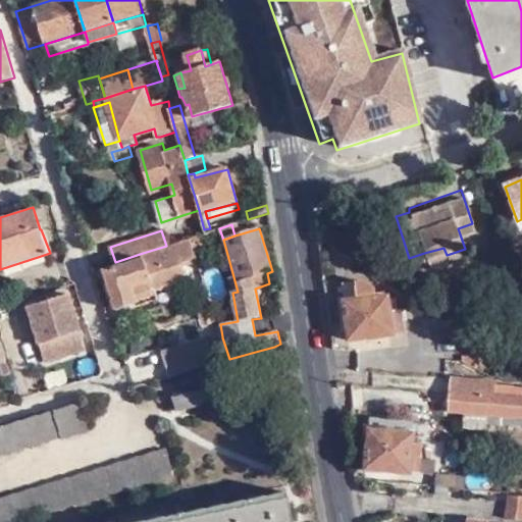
[(208,259),(200,235),(191,238),(198,258),(199,262),(208,259)]
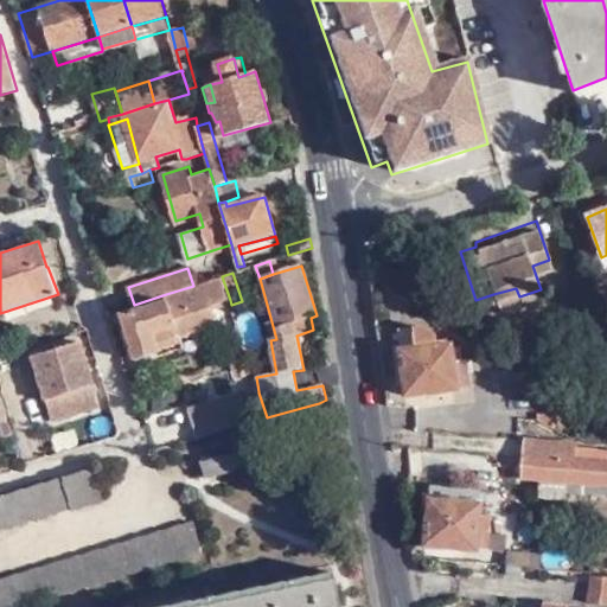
[(222,276),(193,286),(166,294),(167,300),(122,314),(135,359),(180,346),(178,337),(218,325),(212,305),(230,300),(222,276)]
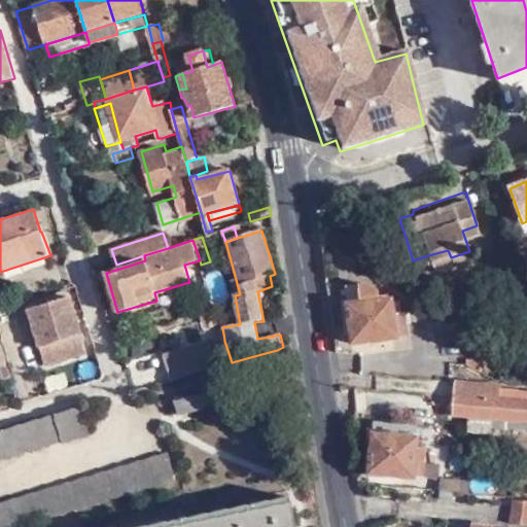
[(452,261),(451,257),(448,250),(428,255),(432,266),(452,261)]
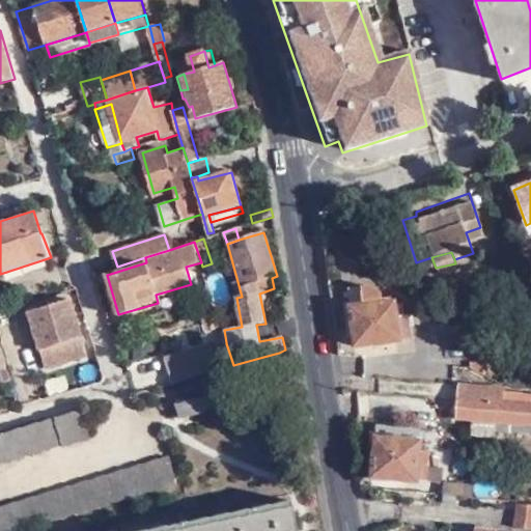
[(364,290),(339,292),(347,354),(396,347),(396,345),(407,344),(402,318),(393,319),(391,304),(376,305),(375,297),(364,290)]
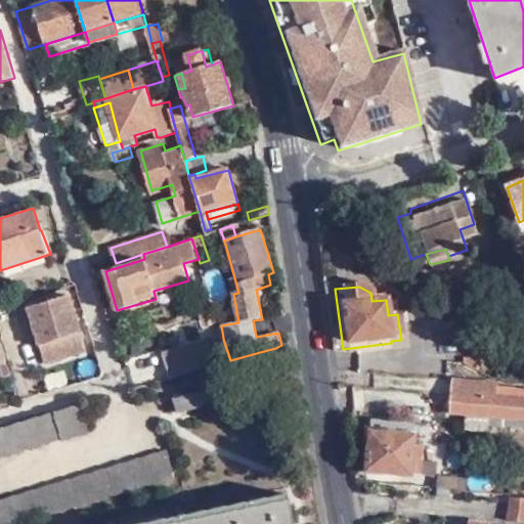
[(189,293),(200,331),(218,325),(207,288),(189,293)]
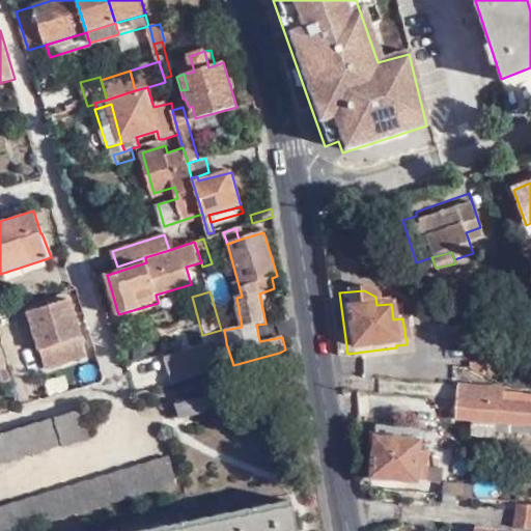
[(71,299),(30,311),(42,350),(31,353),(35,367),(86,352),(71,299)]
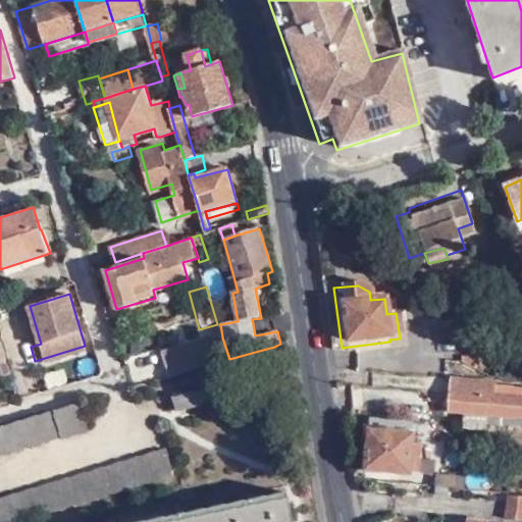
[(162,354),(168,376),(229,359),(222,337),(222,336),(162,354)]
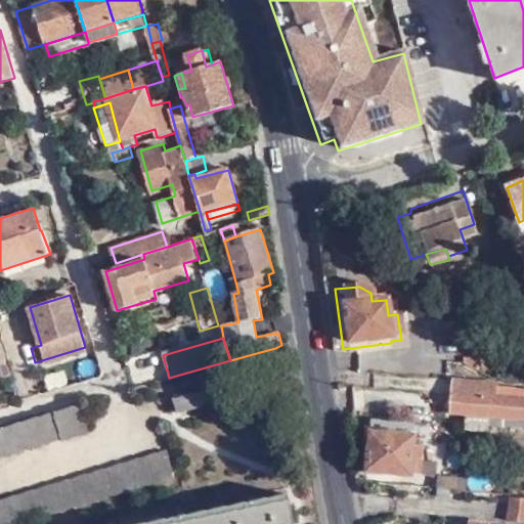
[(0,377),(9,375),(5,360),(0,361),(0,377)]
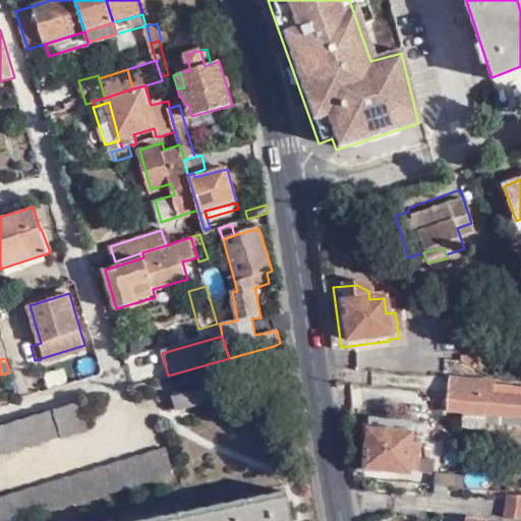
[(488,386),(444,384),(442,416),(458,416),(458,432),(479,433),(481,418),(520,421),(520,391),(519,402),(489,399),(488,386)]
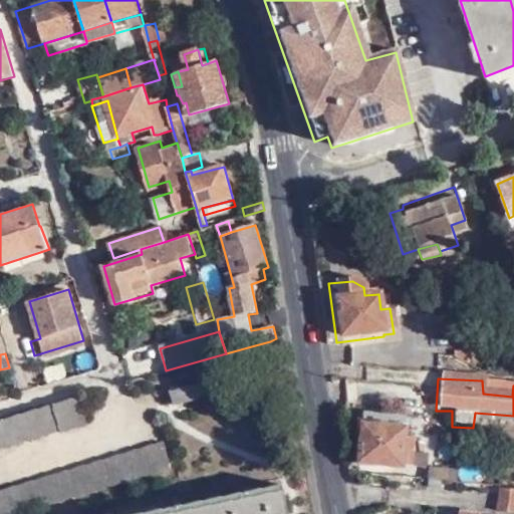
[(204,382),(171,391),(174,405),(208,395),(204,382)]
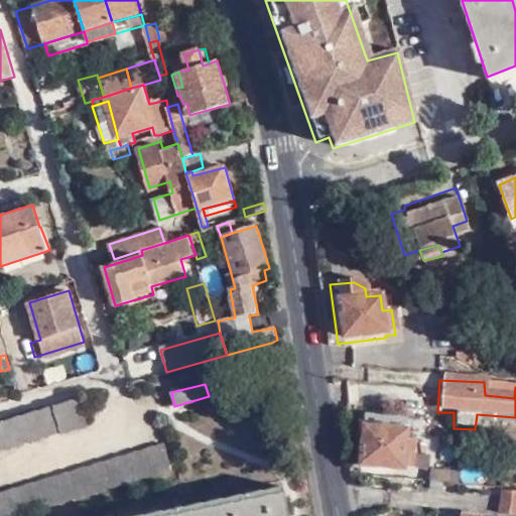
[(79,398),(0,420),(0,449),(55,434),(57,436),(87,428),(79,398)]
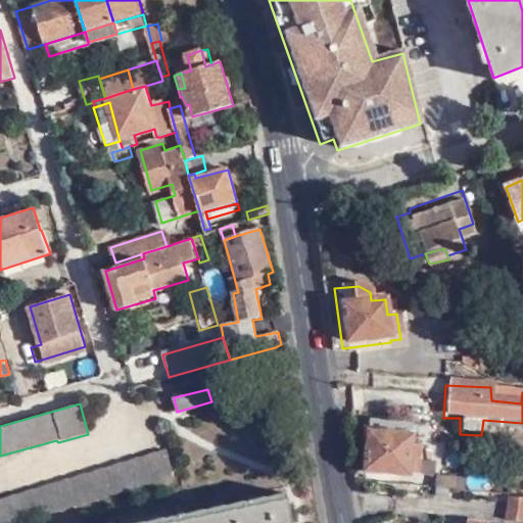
[(368,421),(365,435),(406,439),(407,425),(368,421)]
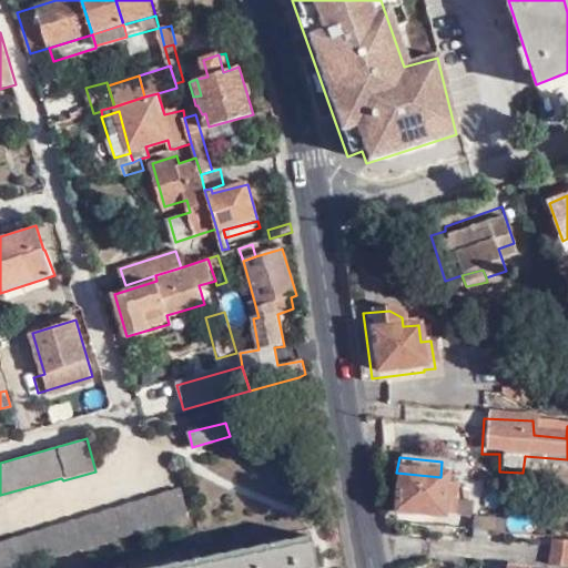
[(440,477),(396,473),(394,513),(450,519),(450,515),(454,486),(444,484),(440,477)]
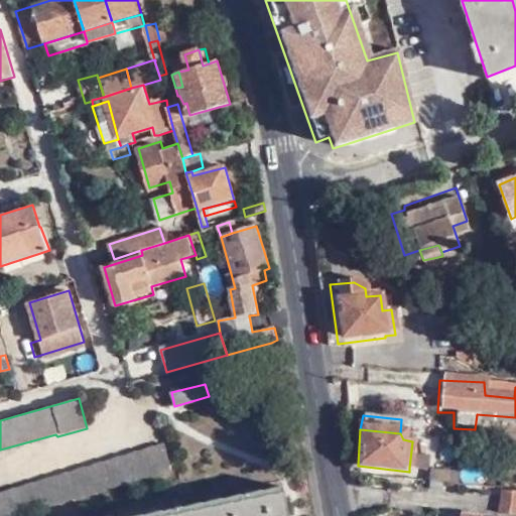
[(164,444),(0,491),(0,515),(10,515),(171,472),(164,444)]
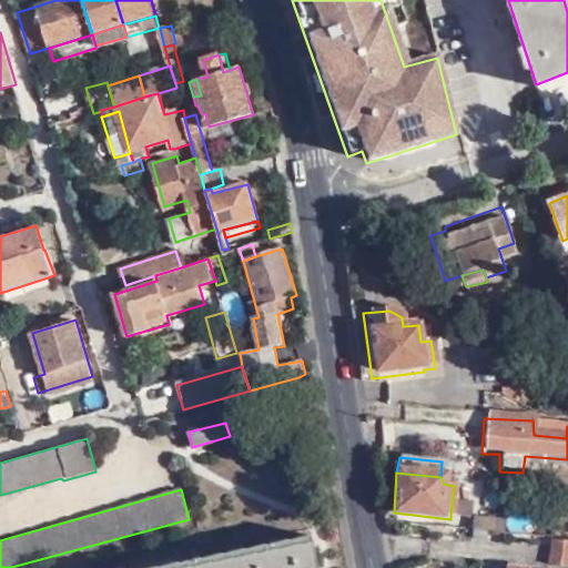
[(475,494),(453,492),(450,515),(473,518),(475,494)]
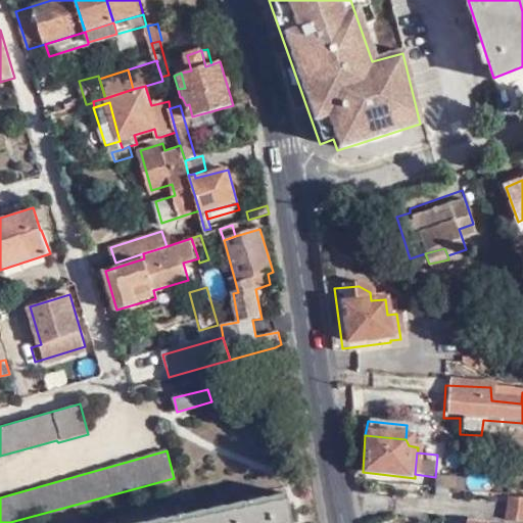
[(429,478),(427,491),(457,492),(458,480),(429,478)]
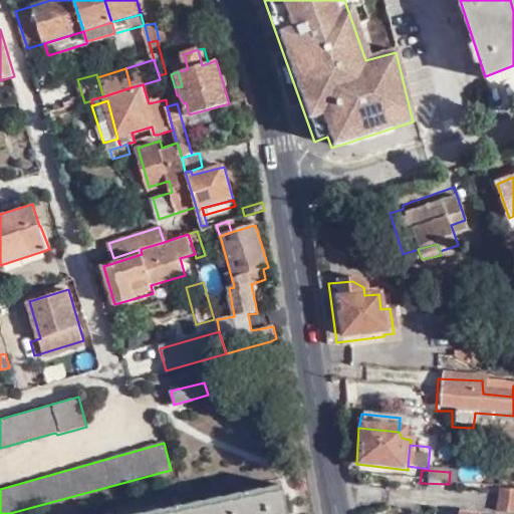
[(513,513),(513,491),(494,490),(492,511),(508,513),(513,513)]
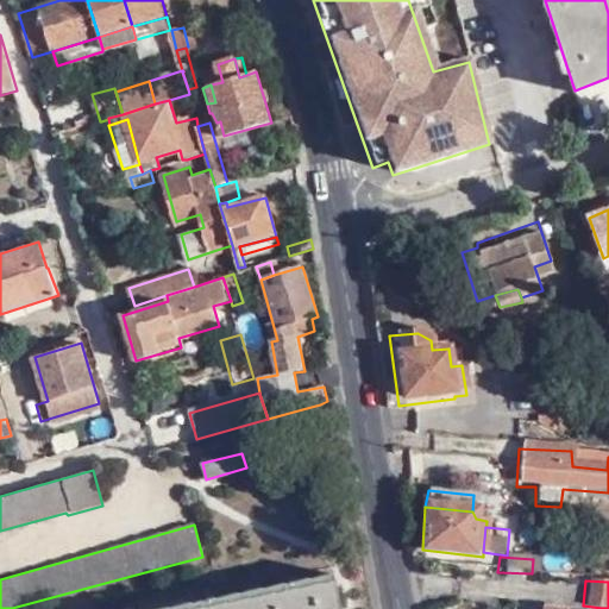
[(341,608),(337,582),(196,608),(341,608)]
